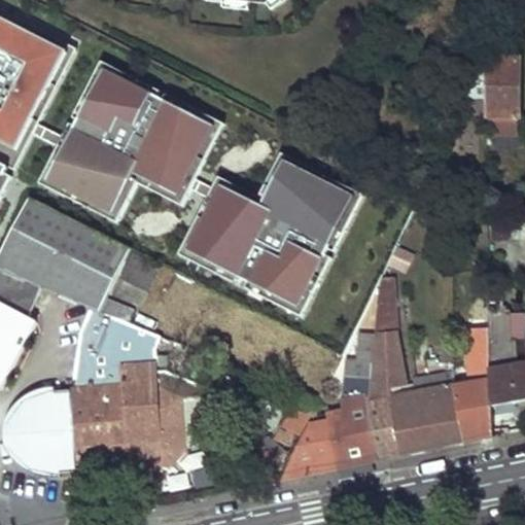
[(76,47),(0,8),(0,162),(14,170),(76,47)]
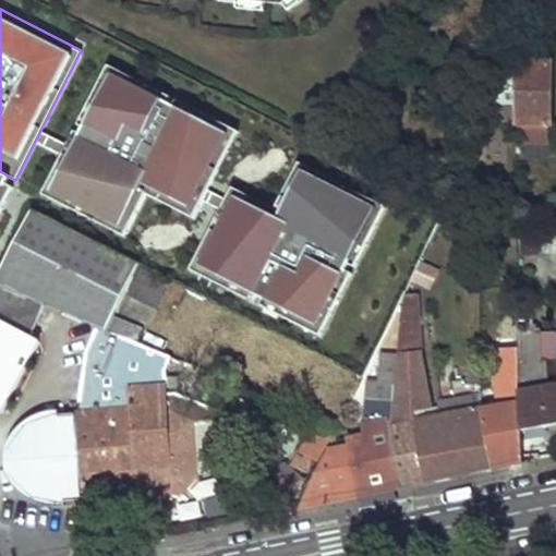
[(516,122),(515,141),(547,142),(547,61),(518,62),(496,100),(514,99),(514,120),(514,121),(516,122)]
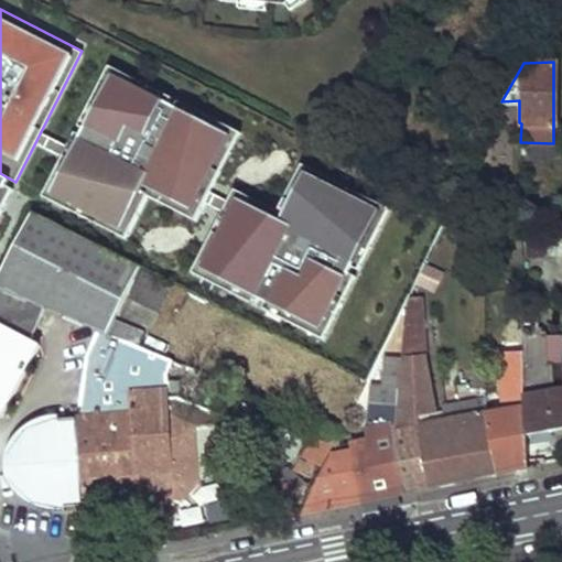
[(241,130),(109,64),(42,194),(62,205),(126,238),(148,195),(195,219),(241,130)]
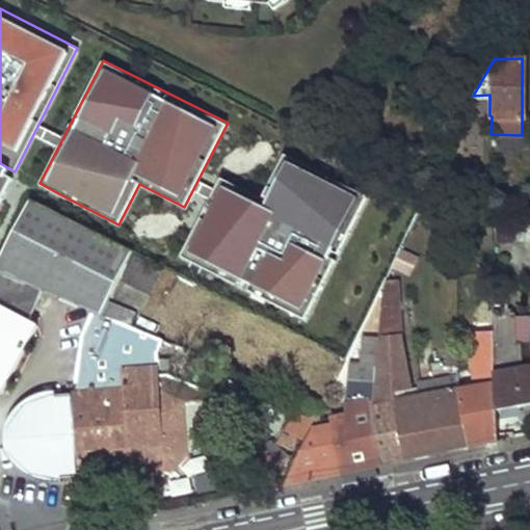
[(473,96),(464,114),(489,114),(489,95),(473,96)]
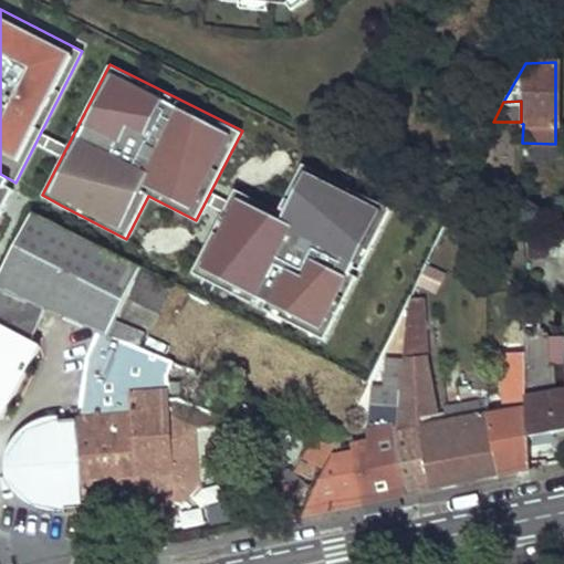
[(393,208),(303,164),(280,210),(237,189),(195,272),(325,338),(393,208)]
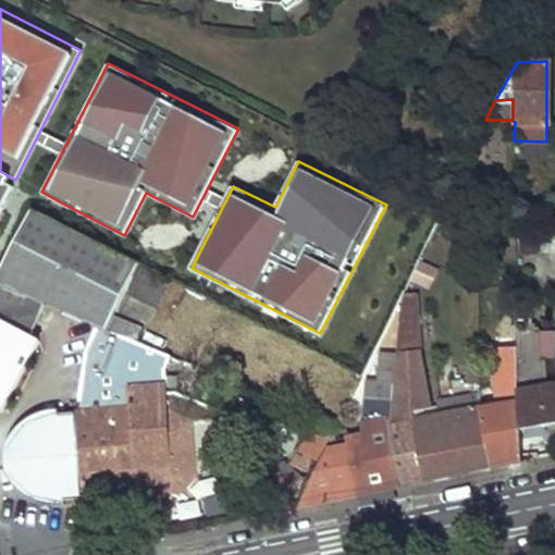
[(0,210),(15,180),(0,171),(0,210)]
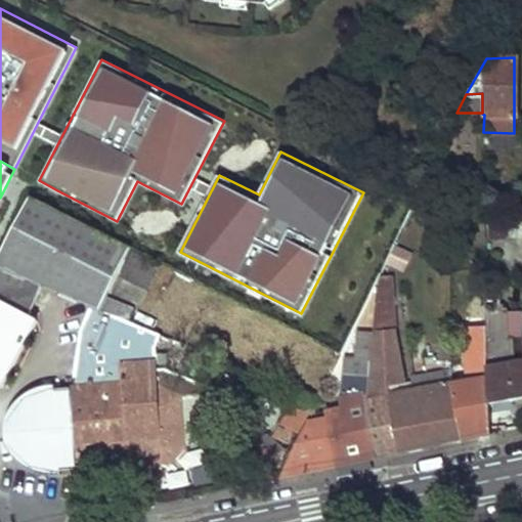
[(39,180),(31,197),(49,206),(57,190),(39,180)]
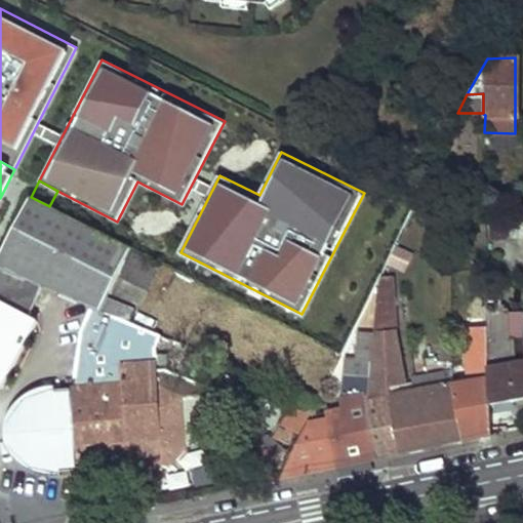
[(95,308),(126,245),(59,211),(49,206),(31,197),(29,196),(0,249),(0,268),(39,284),(50,289),(88,306),(95,308)]
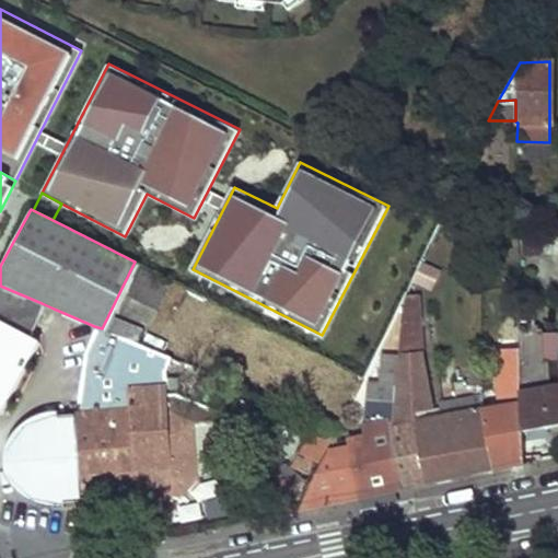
[(410,281),(429,291),(440,271),(421,260),(410,281)]
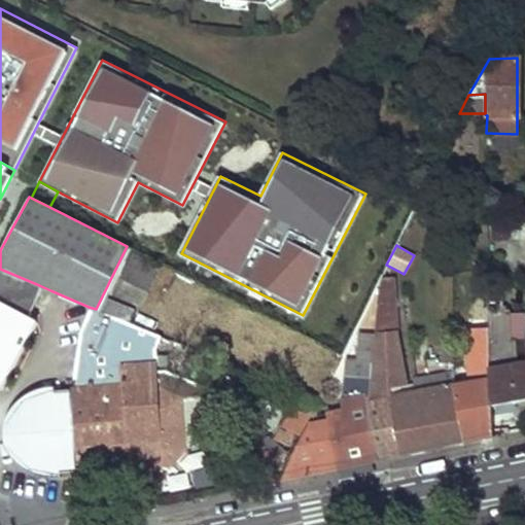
[(129,252),(116,276),(144,290),(156,266),(129,252)]
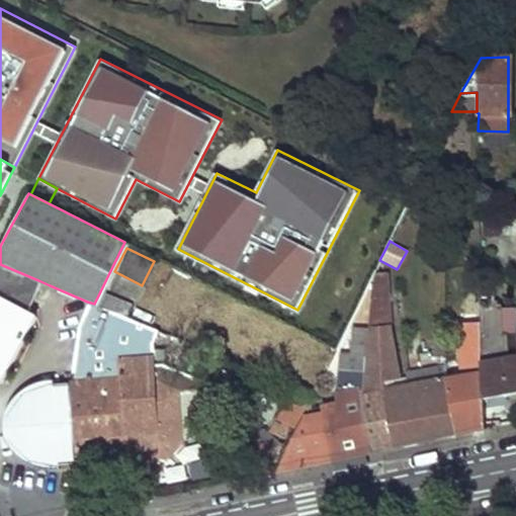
[(0,380),(33,316),(25,312),(38,280),(0,264),(0,380)]
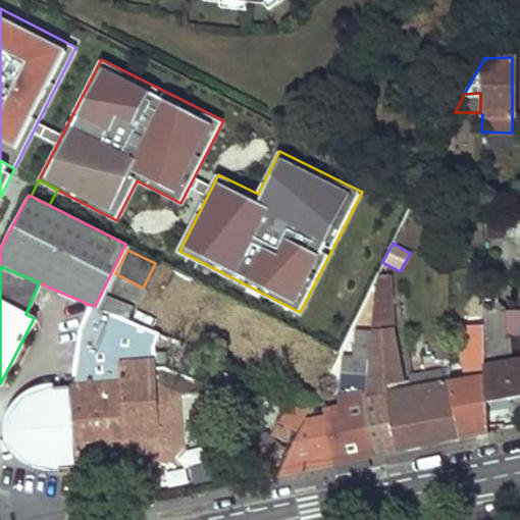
[(374,278),(370,321),(390,318),(387,273),(376,274),(374,278)]
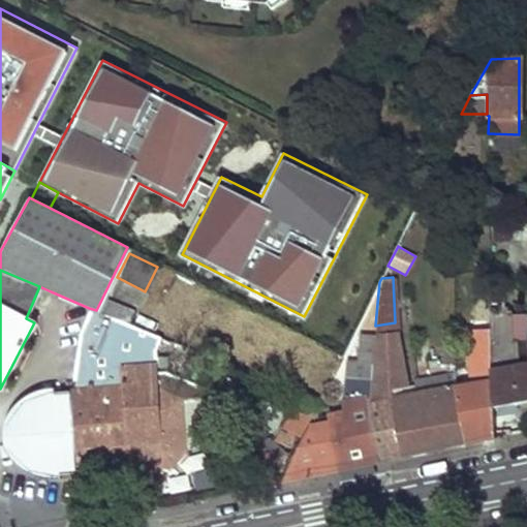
[(490,344),(489,307),(476,307),(476,344),(490,344)]
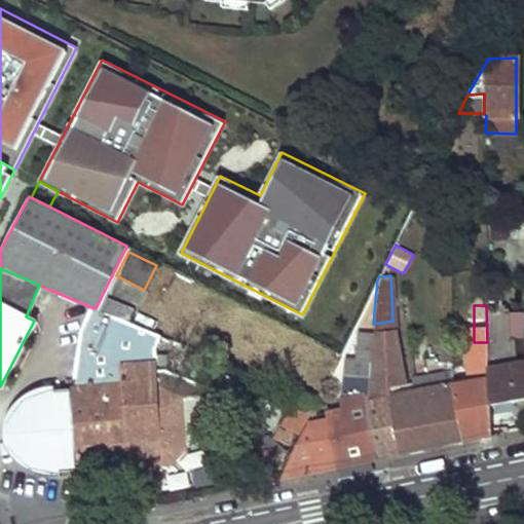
[(154,347),(159,335),(96,308),(88,306),(78,331),(71,387),(74,447),(77,471),(132,466),(133,474),(155,472),(154,464),(172,463),(185,448),(182,399),(207,397),(206,386),(163,369),(155,370),(155,365),(167,364),(166,353),(155,354),(154,347)]
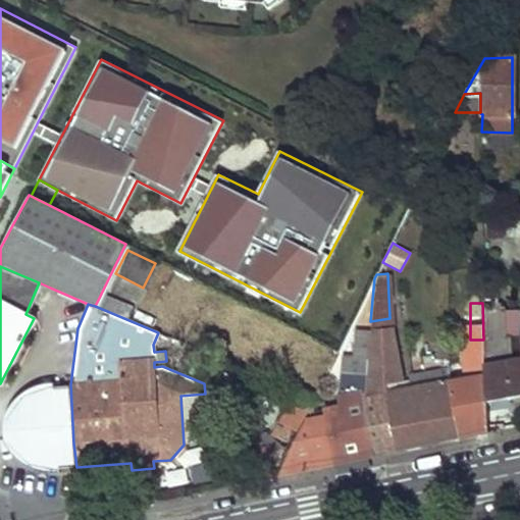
[(370,331),(391,326),(390,318),(370,321),(370,330),(370,331)]
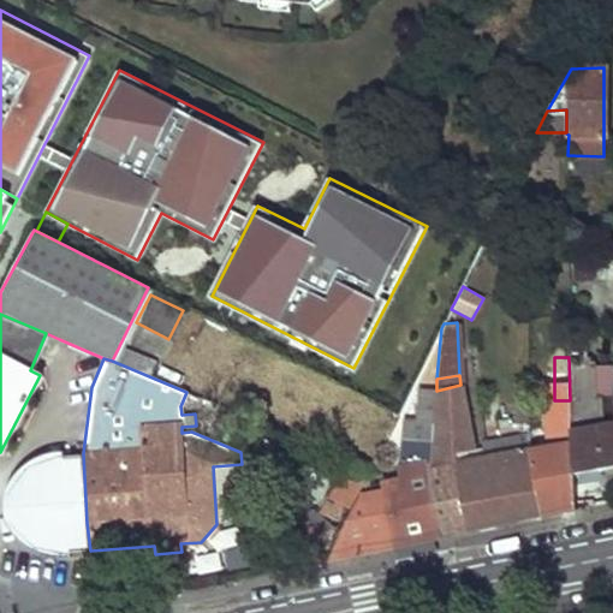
[(529,450),(528,433),(484,440),(486,458),(466,462),(465,456),(456,457),(454,452),(471,448),(460,385),(436,391),(428,483),(438,535),(477,527),(541,513),(529,450)]
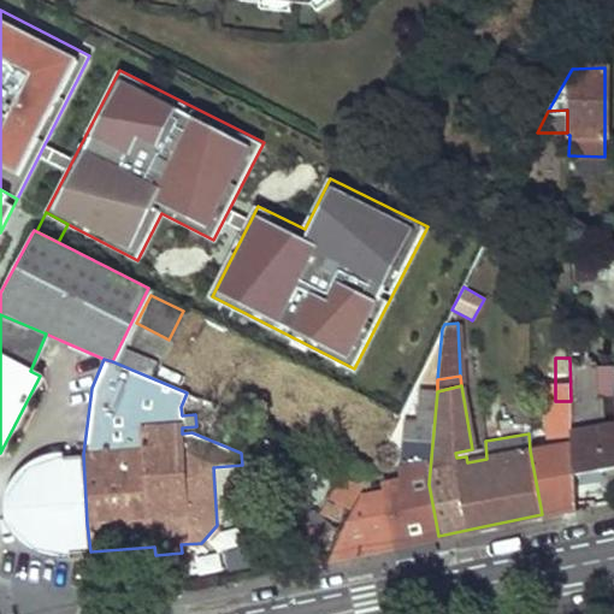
[(418,389),(415,420),(403,419),(400,466),(399,466),(401,480),(385,484),(387,494),(360,500),(355,509),(329,560),(379,549),(399,544),(438,536),(429,484),(437,391),(437,390),(418,389)]
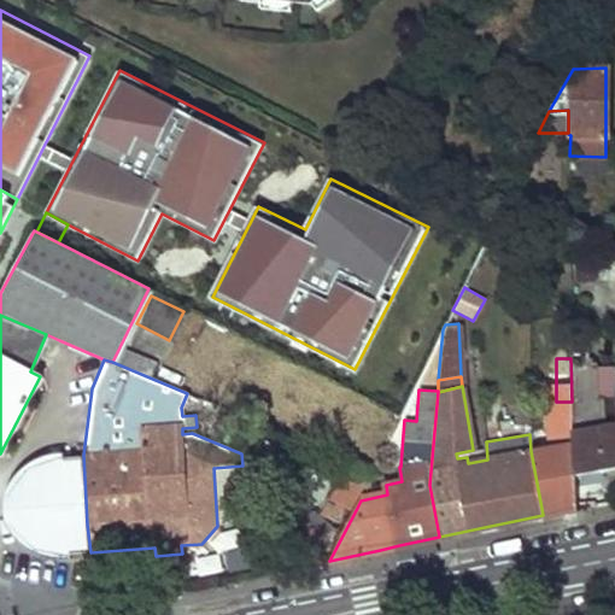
[(528,402),(516,403),(517,415),(519,415),(519,422),(529,421),(529,414),(528,414),(528,402)]
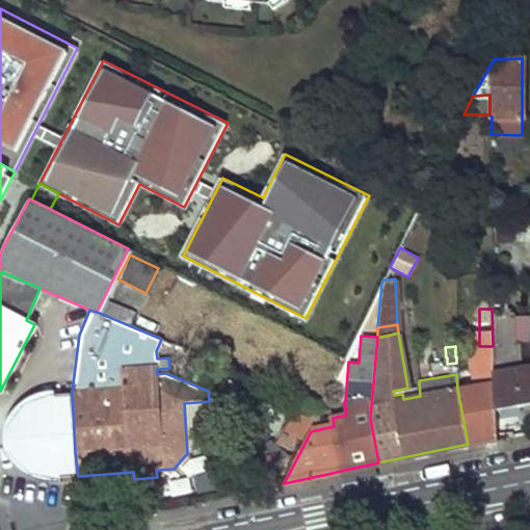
[(529,365),(493,371),(493,382),(494,409),(529,402),(529,349),(529,350),(529,365)]
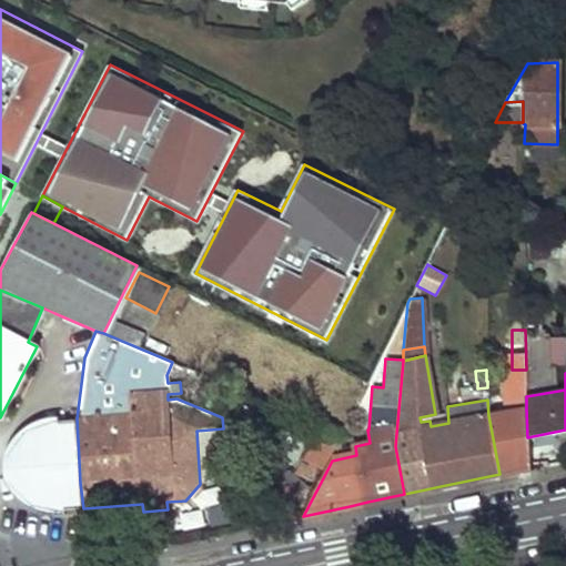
[(488,415),(499,474),(511,472),(529,468),(527,437),(526,408),(488,415)]
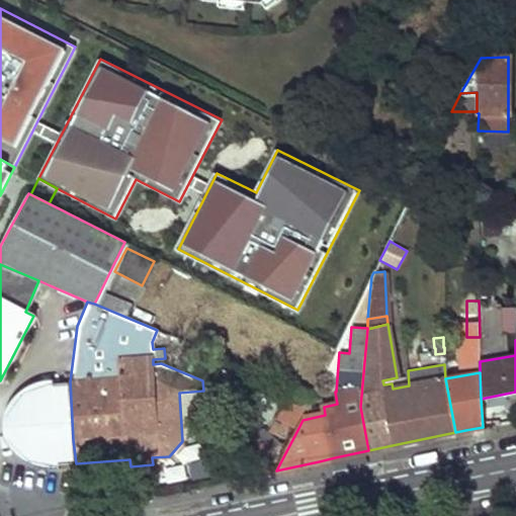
[(58,465),(76,463),(73,440),(68,385),(54,388),(53,381),(32,384),(12,398),(2,418),(2,440),(16,456),(33,468),(59,470),(58,465)]
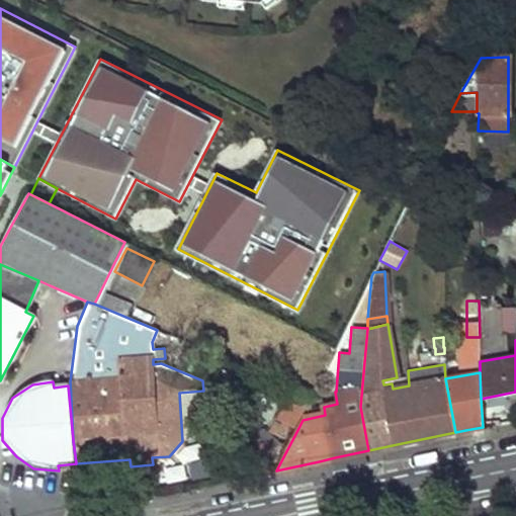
[(291,388),(277,417),(298,428),(303,420),(313,397),(291,388)]
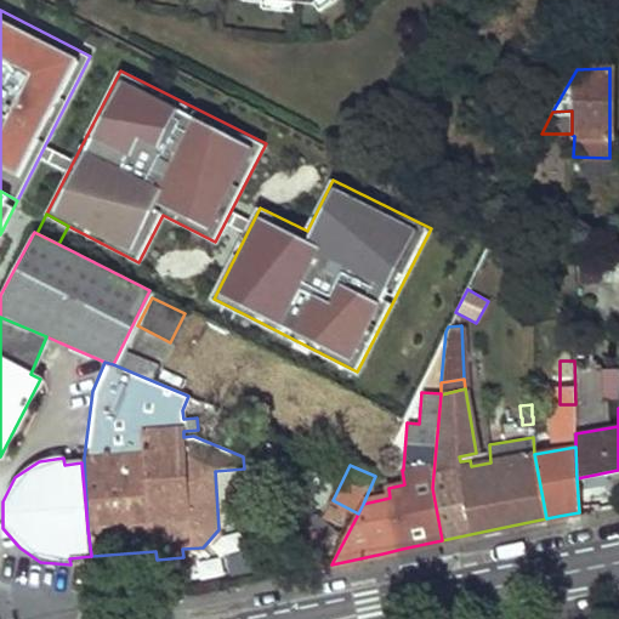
[(307,523),(287,540),(299,555),(319,538),(307,523)]
